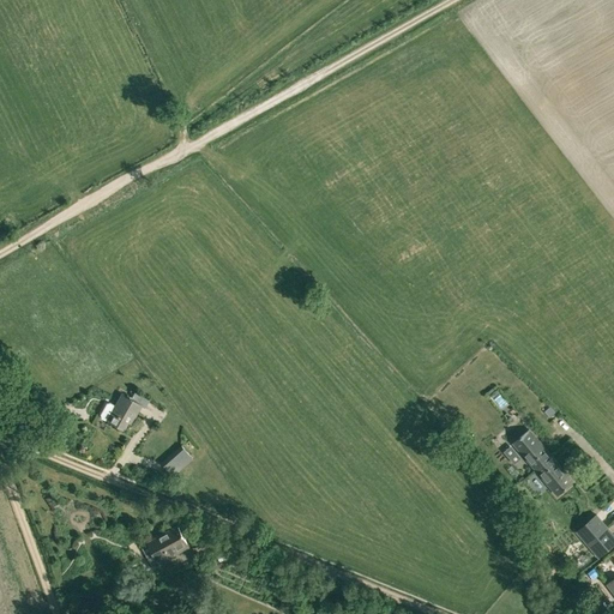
[(102,419),(122,429),(128,419),(132,421),(140,405),(121,395),(115,407),(109,403),(107,404),(101,415),(102,419)]
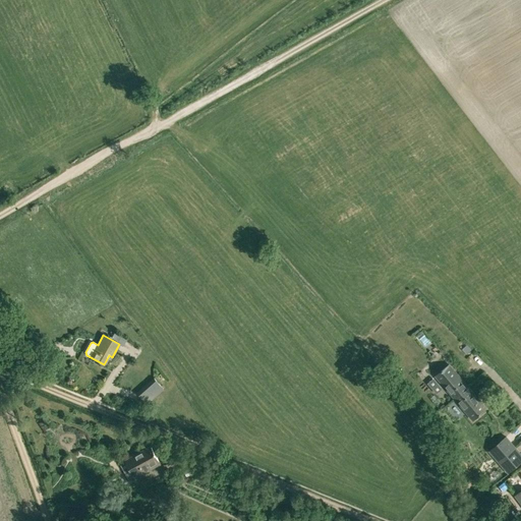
[(49,363),(52,370),(58,367),(55,360),(49,363)]
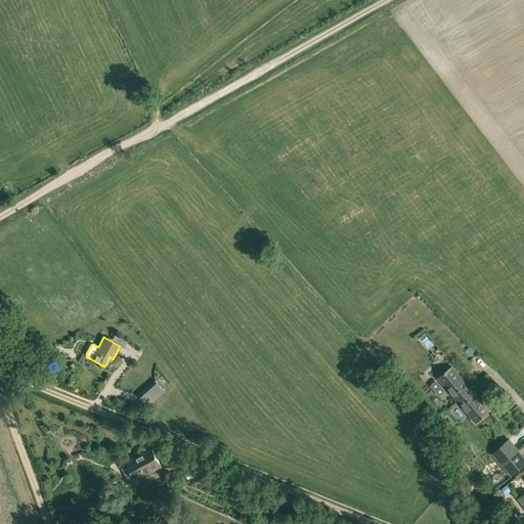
[(438,378),(457,400),(470,389),(451,366),(438,378)]
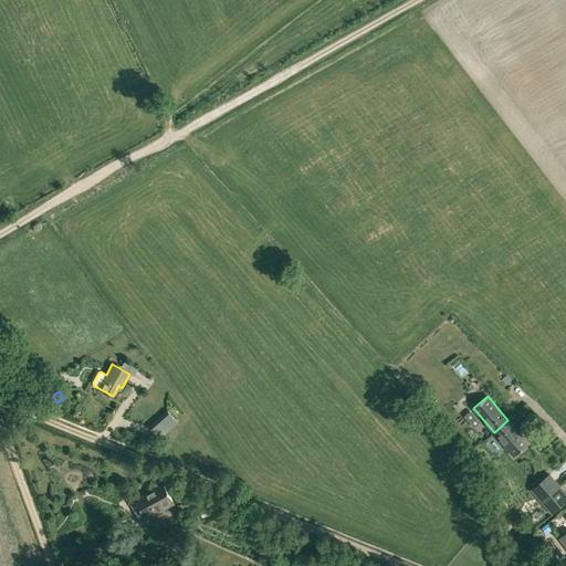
[(148,427),(159,438),(169,430),(169,431),(178,422),(167,410),(148,427)]
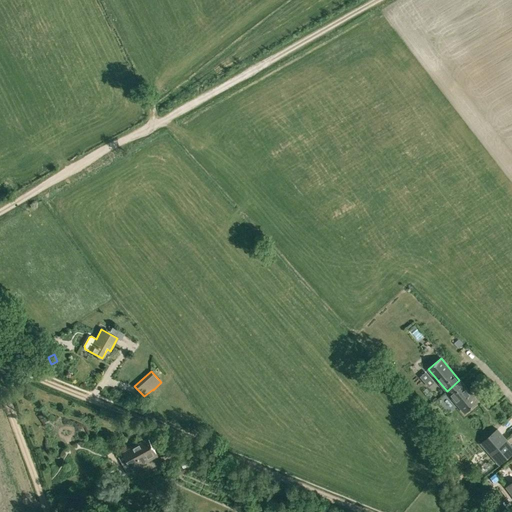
[(459,380),(447,391),(465,412),(478,402),(459,380)]
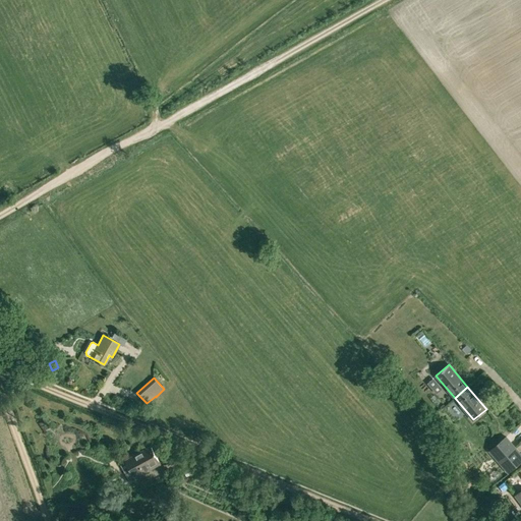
[(488,451),(499,462),(515,448),(506,437),(488,451)]
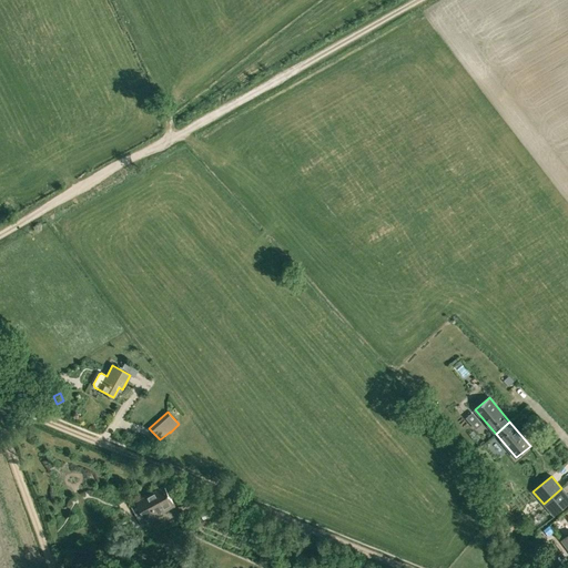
[(162,513),(161,511),(174,505),(170,497),(172,496),(171,493),(169,494),(164,487),(137,501),(138,504),(132,507),(140,523),(145,519),(146,520),(162,513)]
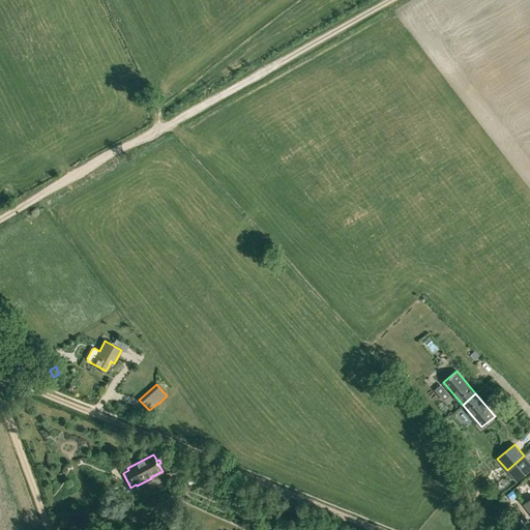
[(529,469),(529,462),(524,455),(507,470),(517,481),(529,469)]
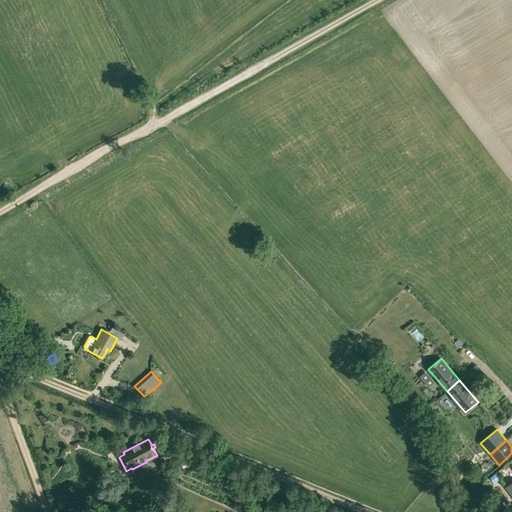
[(511,511),(502,502),(490,511),(511,511)]
